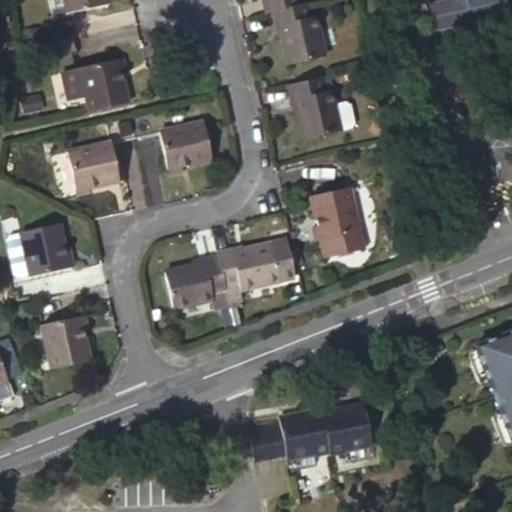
[(64,0),(54,0),(57,13),(67,11),(64,0)]
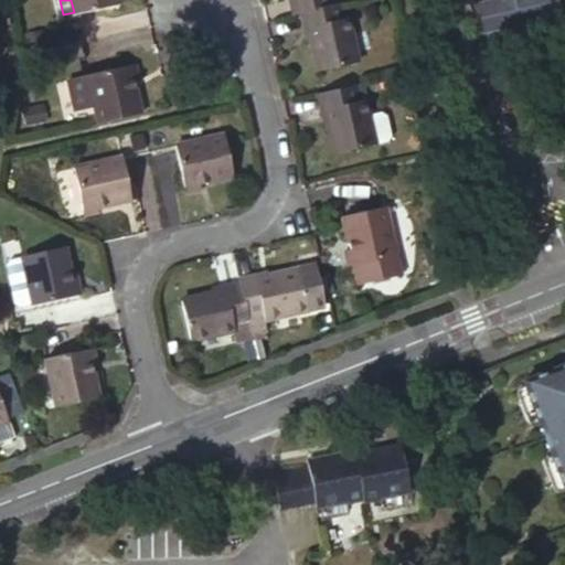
[(71,0),(74,12),(74,13),(116,4),(114,0),(71,0)]
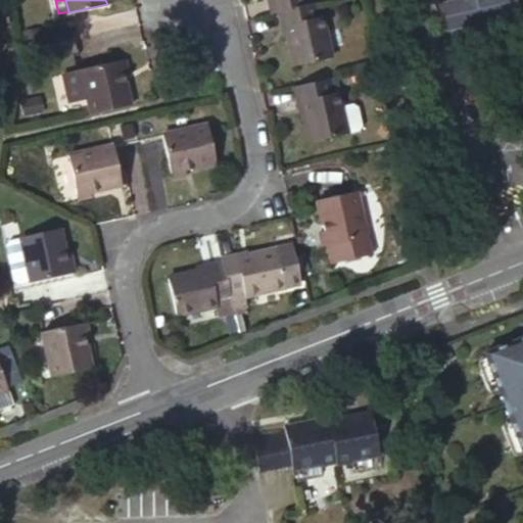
[(267,0),(270,11),(276,10),(306,3),(304,0),(267,0)]
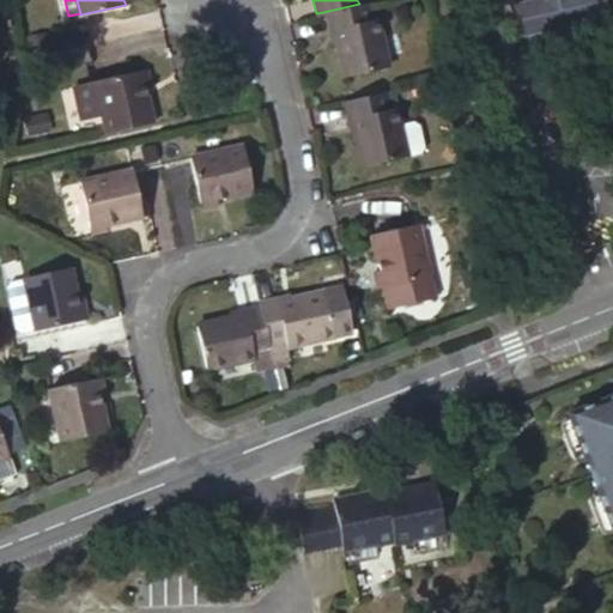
[(608,12),(605,0),(520,0),(507,2),(515,34),(608,12)]
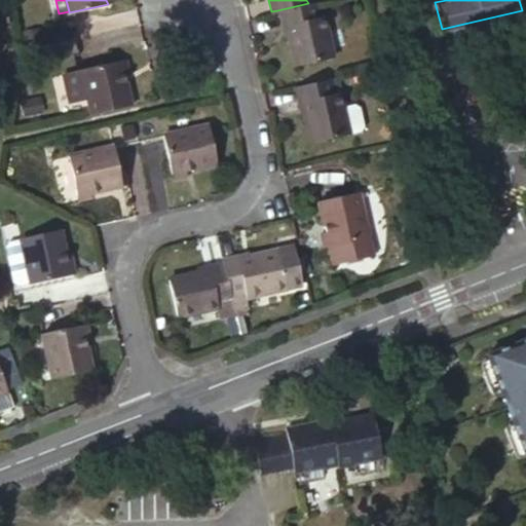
[(308,3),(277,10),(284,37),(288,37),(294,66),(333,58),(324,16),(320,17),(315,1),(308,3)]
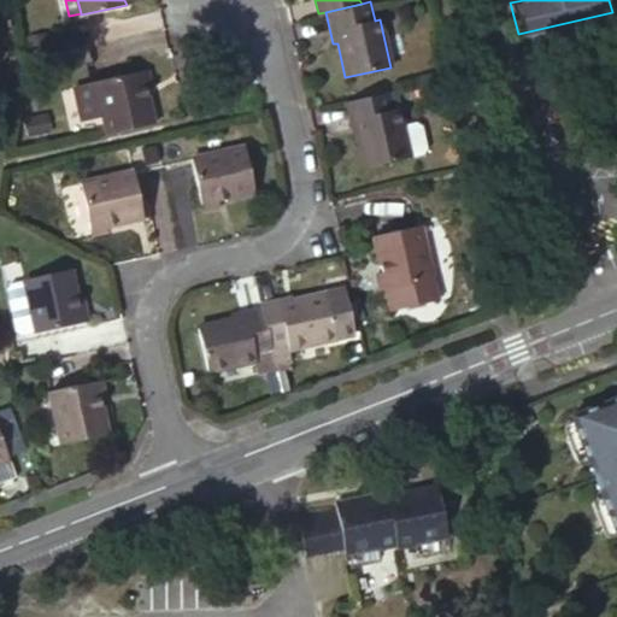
[(148,70),(141,71),(145,88),(152,87),(148,70)]
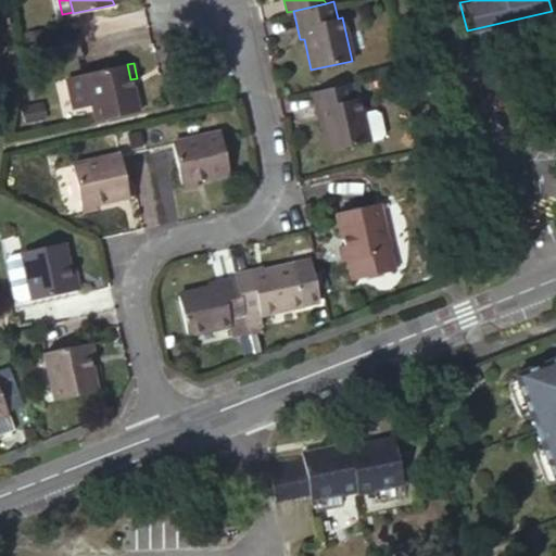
[(96,121),(138,112),(130,79),(127,64),(85,73),(85,75),(91,104),(96,121)]
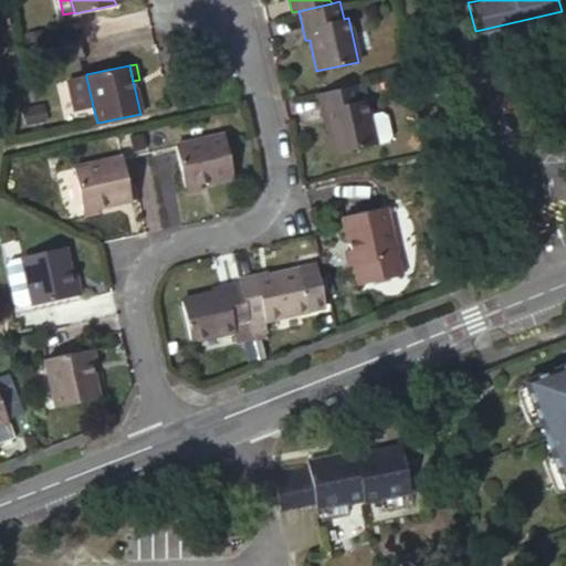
[(93,106),(86,76),(67,81),(74,111),(93,106)]
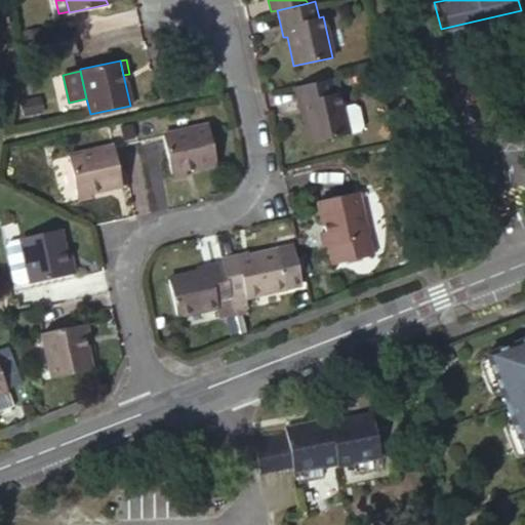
[(336,76),(330,77),(334,92),(339,91),(340,91),(336,76)]
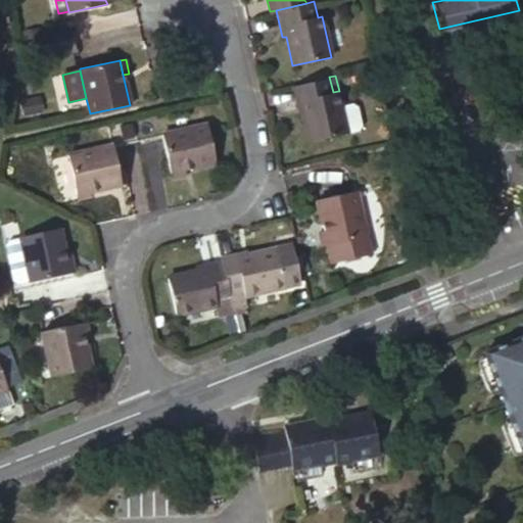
[(329,77),(291,85),(297,112),(301,111),(307,141),(346,132),(340,104),(338,91),(333,92),(329,77)]
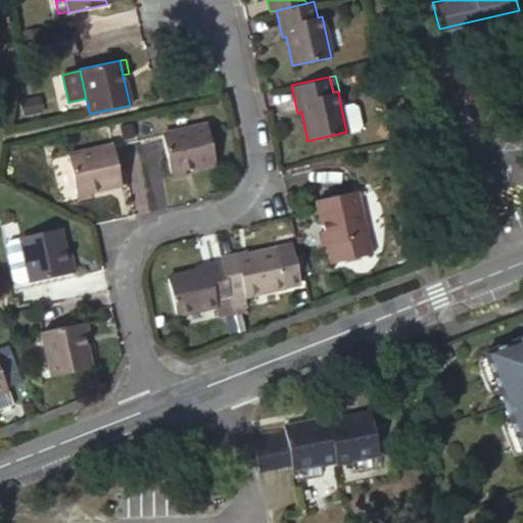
[(340,104),(346,132),(360,130),(363,125),(358,104),(353,101),(340,104)]
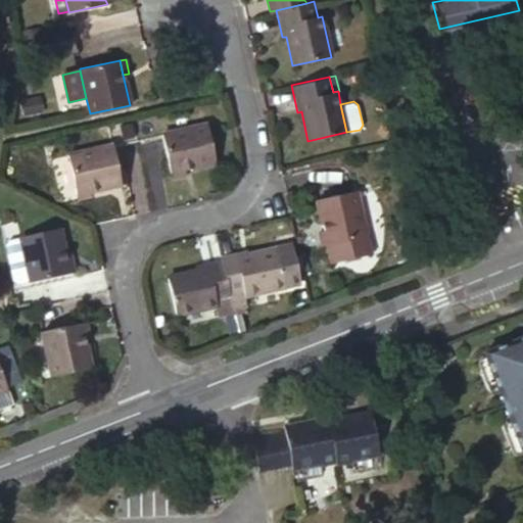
[(160,134),(170,175),(184,171),(215,163),(206,124),(160,134)]
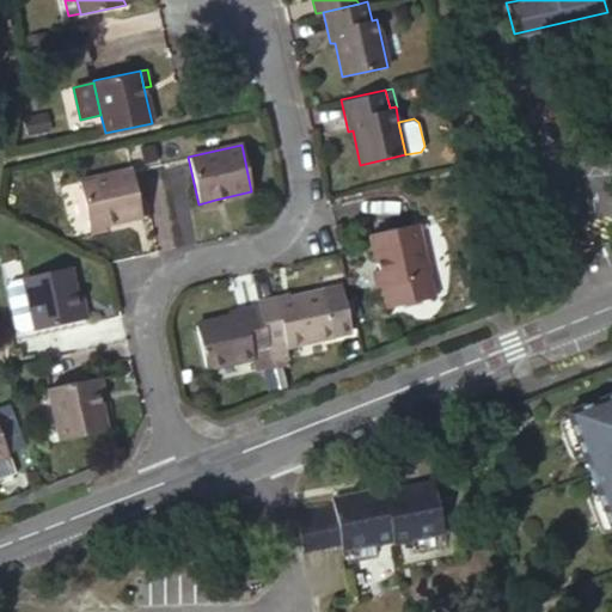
[(141,216),(130,170),(78,181),(89,227),(105,224),(141,216)]
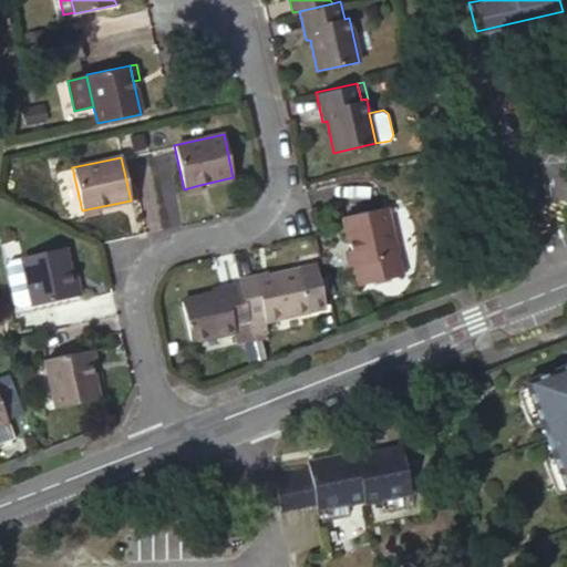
[(199,185),(184,189),(186,195),(202,192),(199,185)]
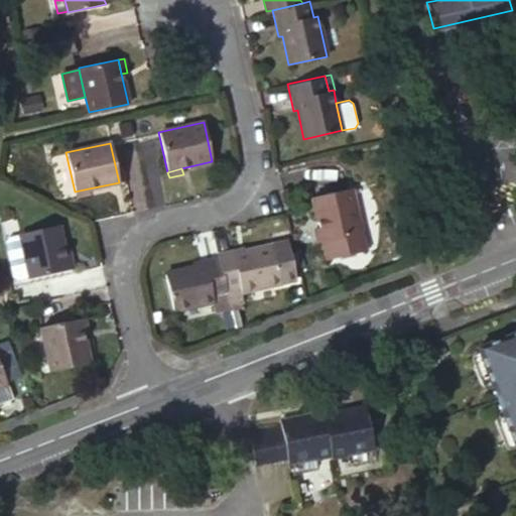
[(89,188),(75,191),(76,198),(90,195),(89,188)]
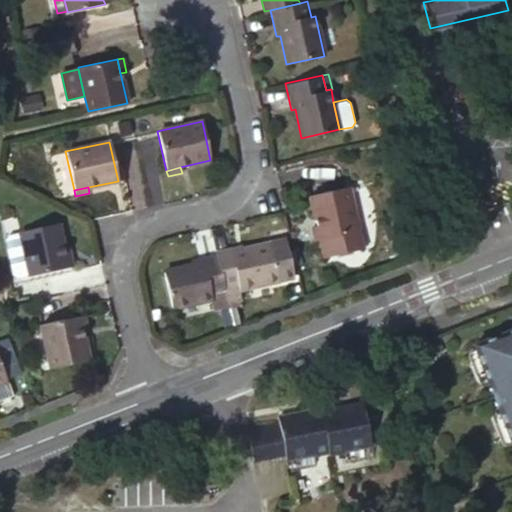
[(349,188),(309,197),(316,226),(319,240),(323,256),(363,246),(349,188)]
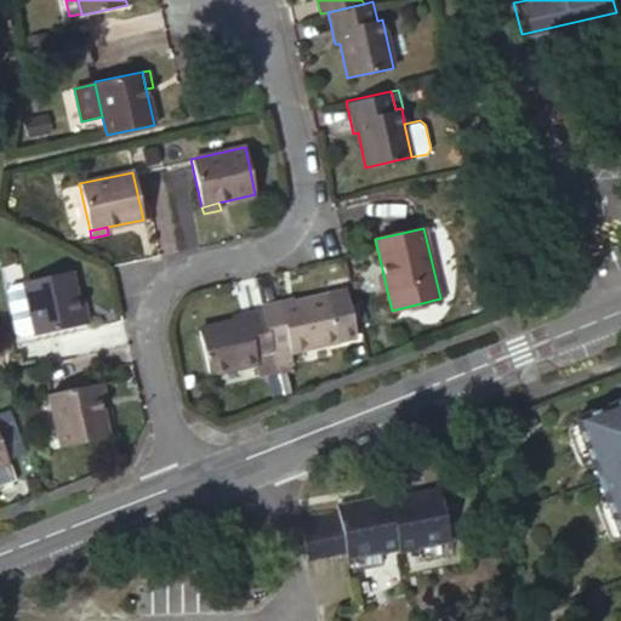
[(34,335),(81,325),(78,308),(70,272),(23,281),(23,283),(34,335)]
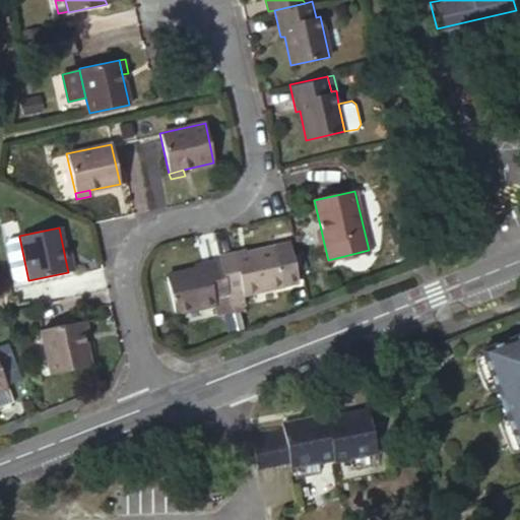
[(324,244),(321,230),(315,231),(318,245),(324,244)]
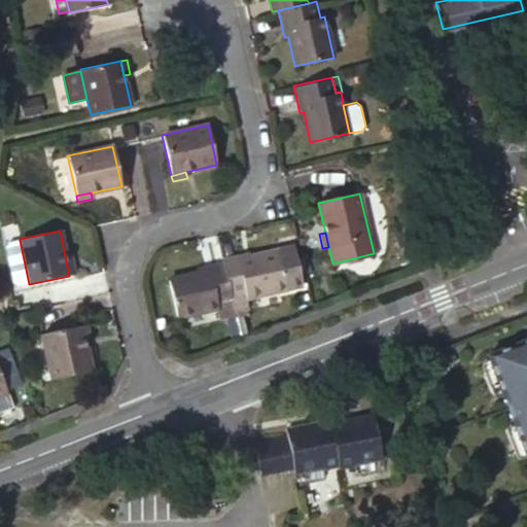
[(6,243),(3,248),(10,283),(16,287),(29,284),(20,240),(6,243)]
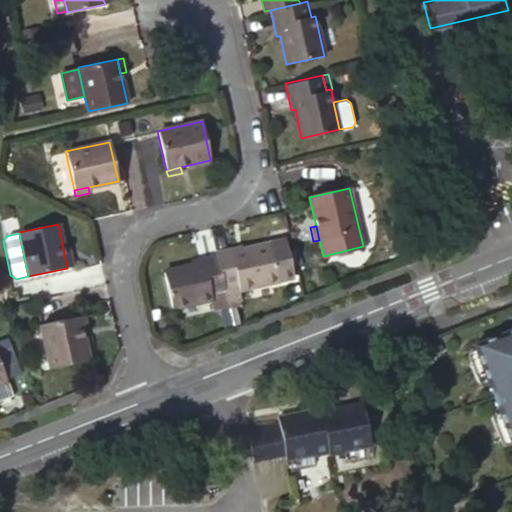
[(241,246),(215,252),(216,256),(228,301),(243,297),(241,290),(279,280),(294,277),(285,238),(269,242),(242,249),(241,246)]
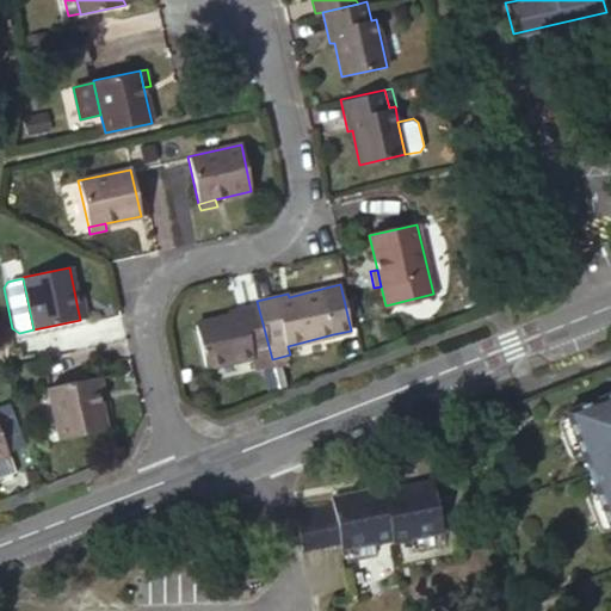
[(76,303),(80,320),(87,318),(84,301),(76,303)]
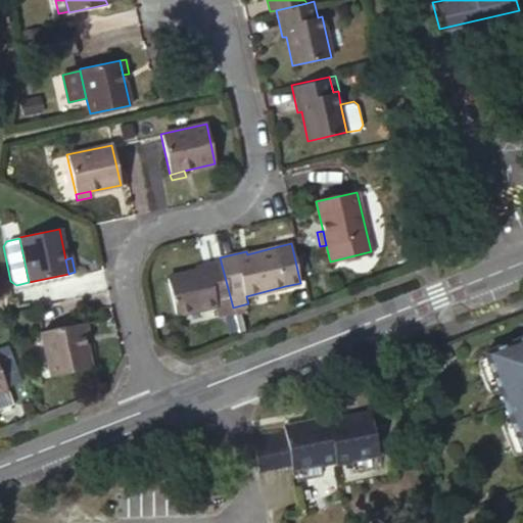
[(233,307),(221,262),(196,268),(196,269),(167,277),(177,316),(216,305),(218,316),(234,312),(233,307)]
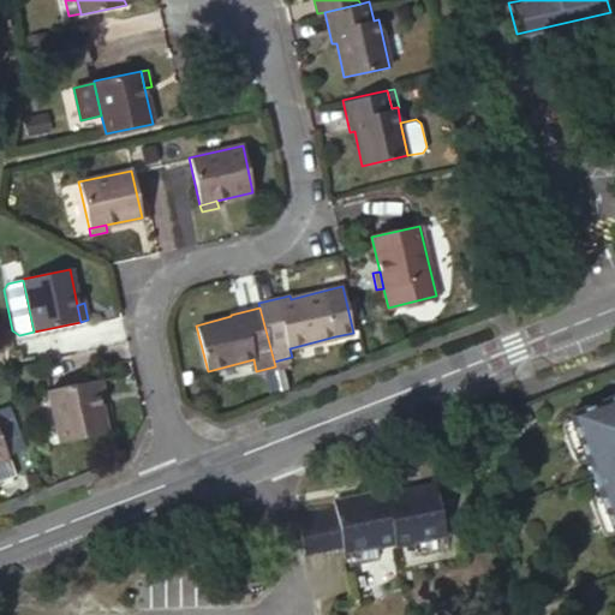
[(102,378),(95,380),(99,396),(106,395),(102,378)]
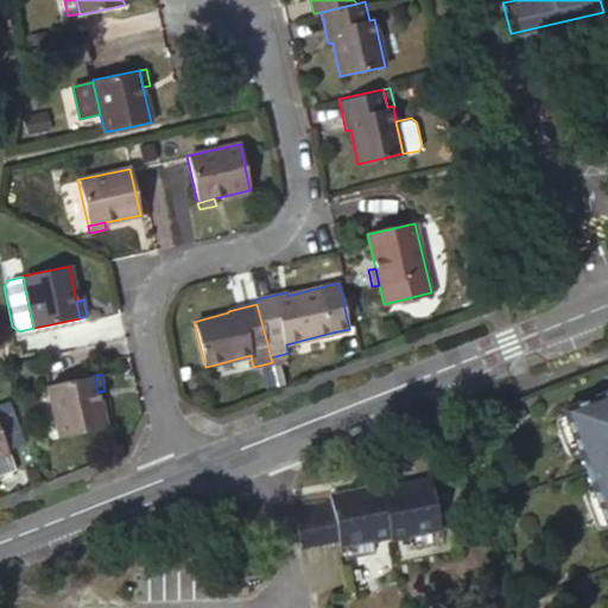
[(59,438),(106,428),(97,392),(94,375),(48,386),(59,438)]
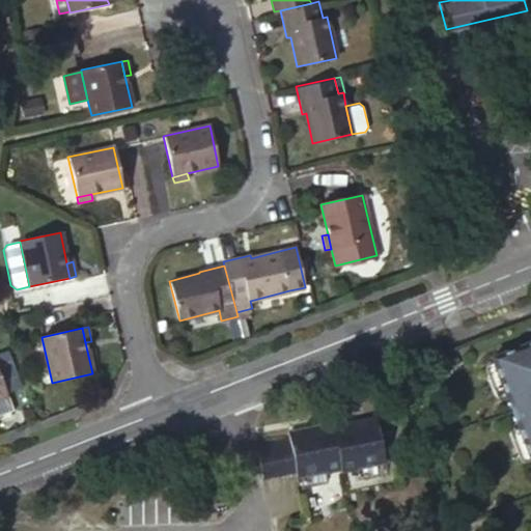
[(508,417),(527,463),(530,460),(530,338),(484,357),(503,403),(509,401),(514,414),(508,417)]
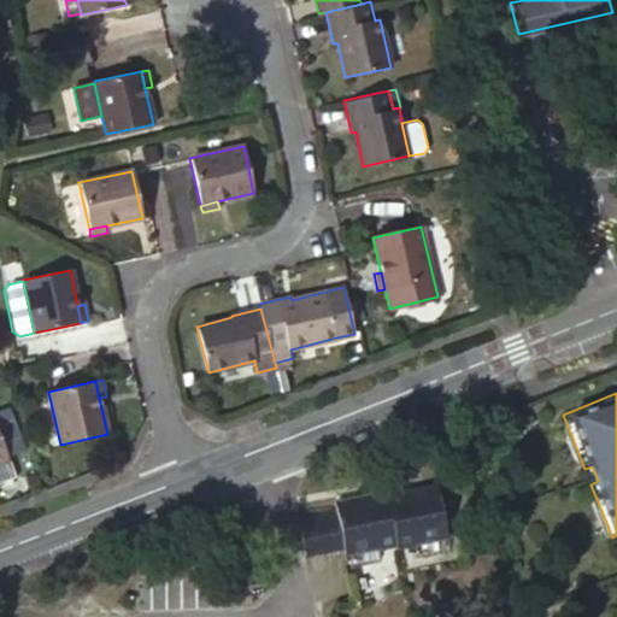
[(585,469),(591,485),(598,481),(592,466),(585,469)]
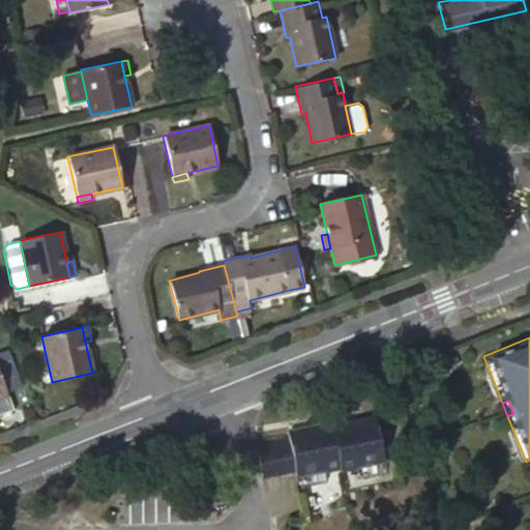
[(385,472),(375,418),(331,425),(339,470),(356,467),(357,477),(385,472)]
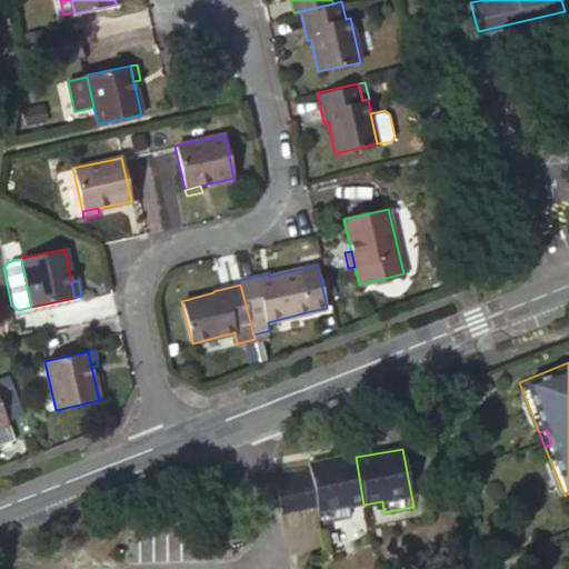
[(355,455),(309,462),(310,471),(273,478),(281,512),(316,506),(319,523),(350,518),(348,508),(363,505),(356,457),(355,455)]
